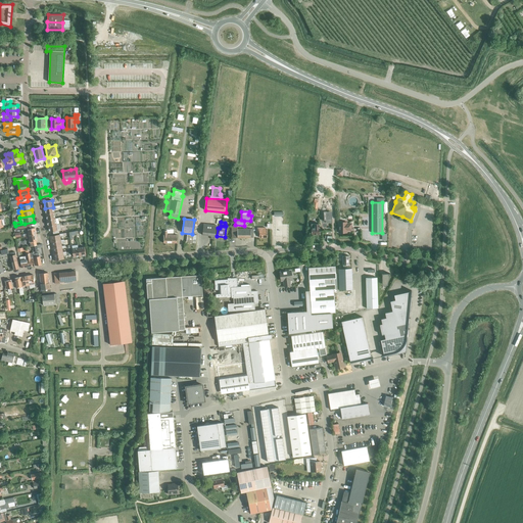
[(351,224),(346,224),(346,222),(338,222),(339,233),(346,233),(346,230),(351,230),(351,224)]
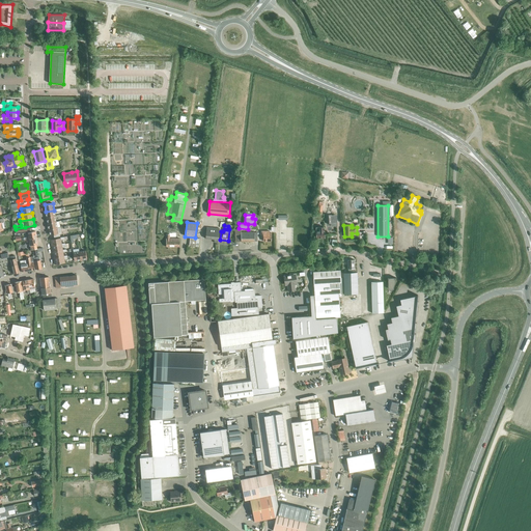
[(214,243),(218,243),(219,228),(206,227),(205,239),(214,240),(214,243)]
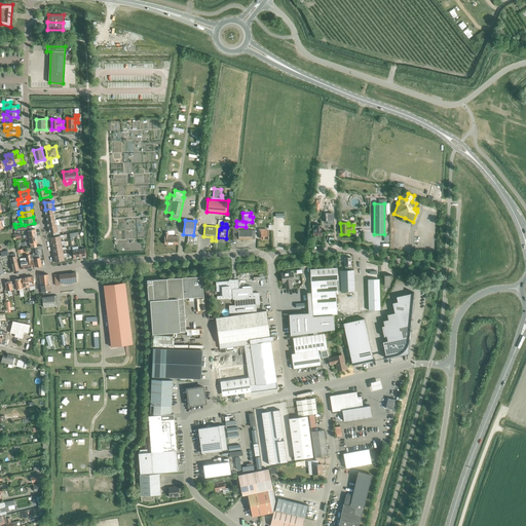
[(322,229),(321,229),(321,225),(312,225),(313,232),(311,232),(311,236),(322,235),(322,229)]
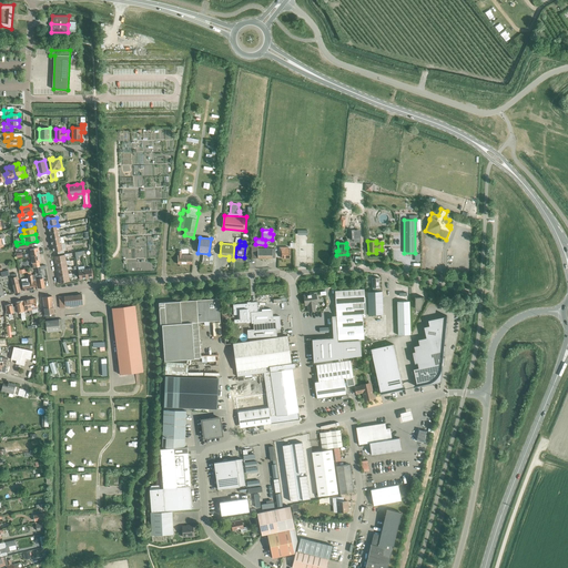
[(272,249),(257,249),(257,245),(252,245),(252,259),(272,257),(272,249)]
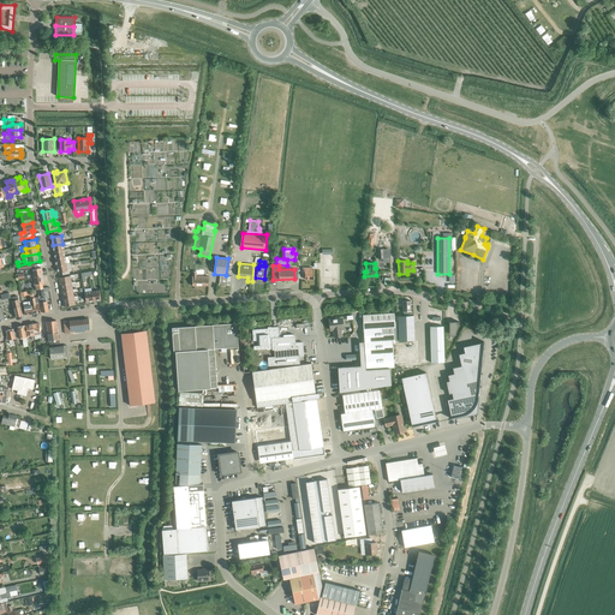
[(27,279),(31,278),(42,276),(41,268),(33,269),(34,275),(31,275),(30,274),(27,275),(27,279)]
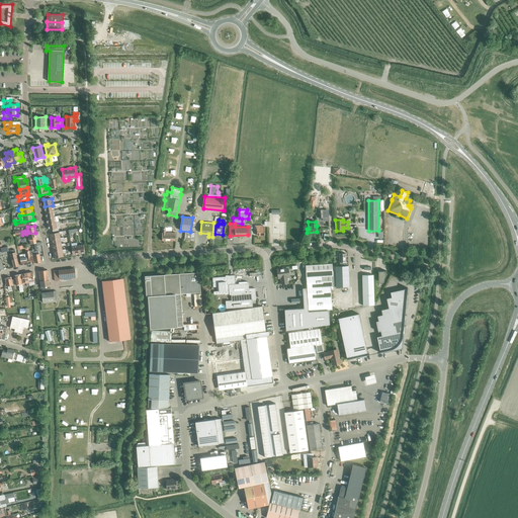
[(265,227),(263,228),(263,226),(254,226),(255,230),(257,230),(257,235),(265,235),(265,227)]
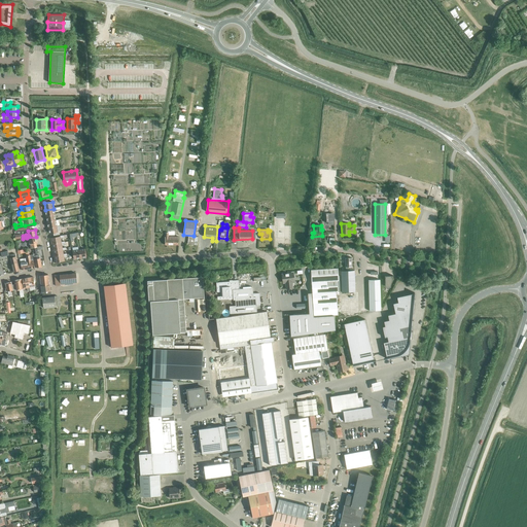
[(61,242),(61,238),(64,238),(64,235),(60,236),(60,237),(50,238),(51,244),(61,242)]
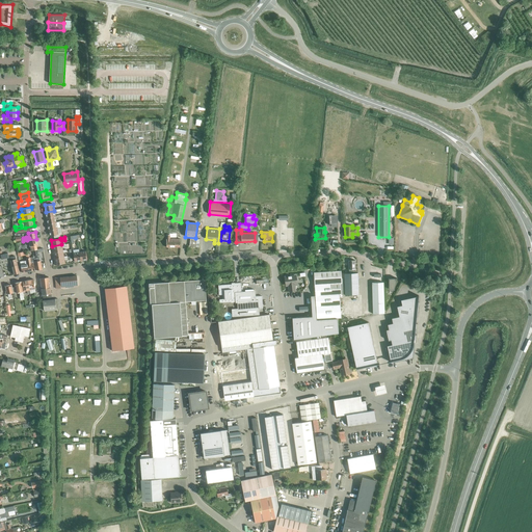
[(195,247),(198,247),(200,239),(190,238),(189,246),(195,247)]
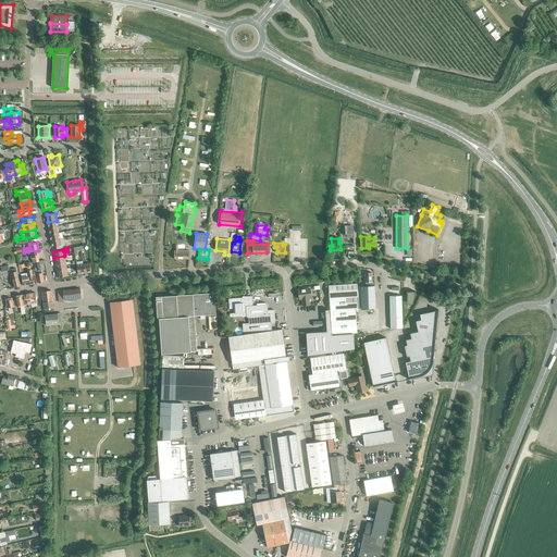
[(35,262),(39,261),(38,257),(39,257),(38,250),(28,251),(28,254),(32,254),(33,262),(35,262)]
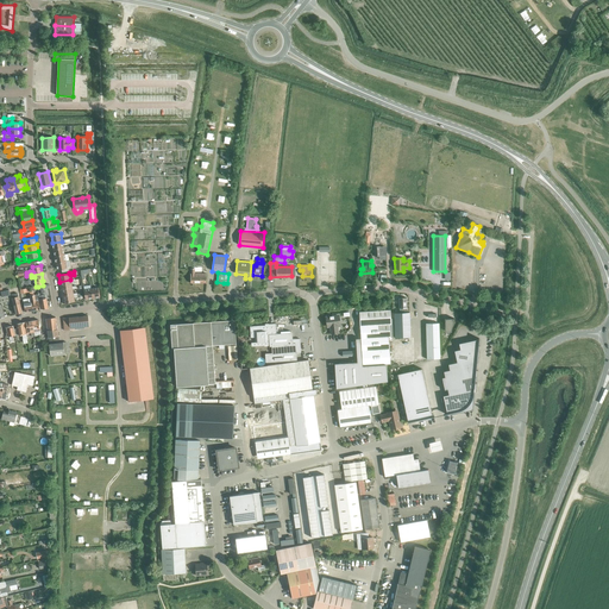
[(71,287),(71,282),(75,282),(75,278),(70,280),(60,282),(61,289),(71,287)]
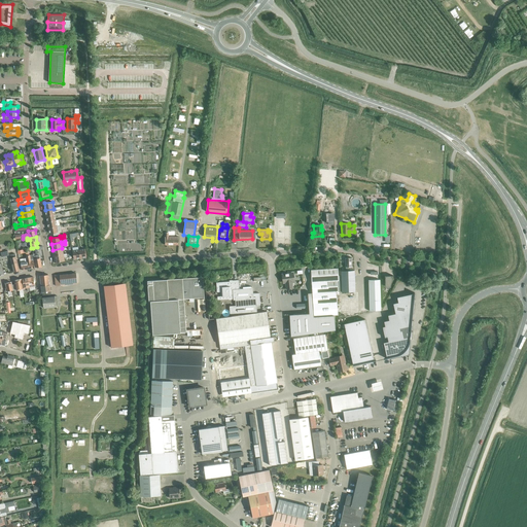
[(63,254),(63,250),(66,249),(66,247),(62,248),(53,250),(54,256),(63,254)]
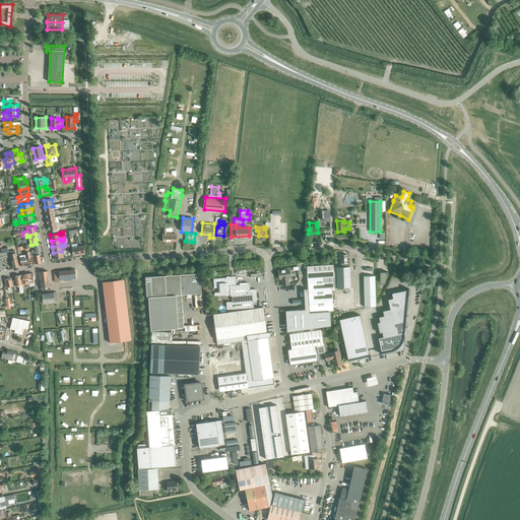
[(9,252),(13,268),(19,267),(15,250),(9,252)]
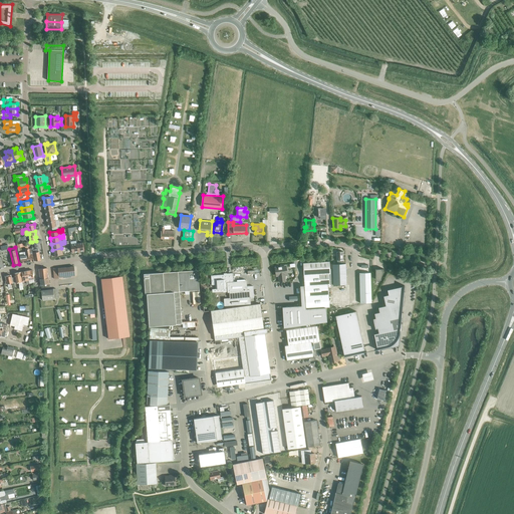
[(61,248),(52,250),(53,256),(63,255),(62,250),(65,249),(65,247),(61,248)]
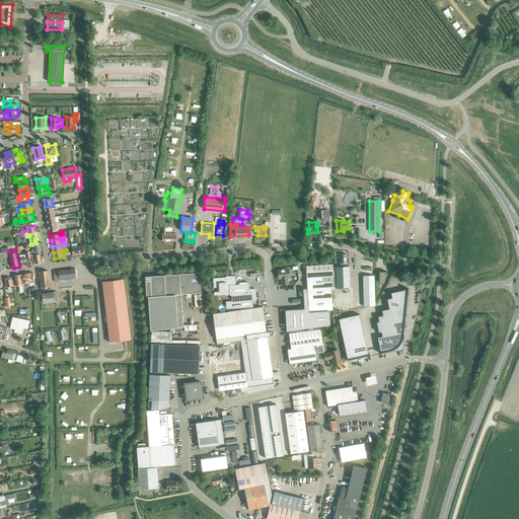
[(25,252),(27,265),(34,264),(33,256),(30,256),(29,251),(25,252)]
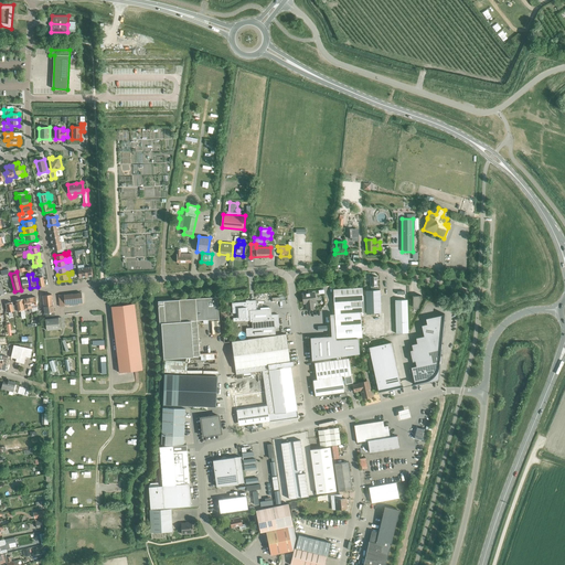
[(334,315),(337,339),(359,337),(362,337),(361,312),(362,312),(362,300),(363,300),(362,287),(333,289),(334,315)]
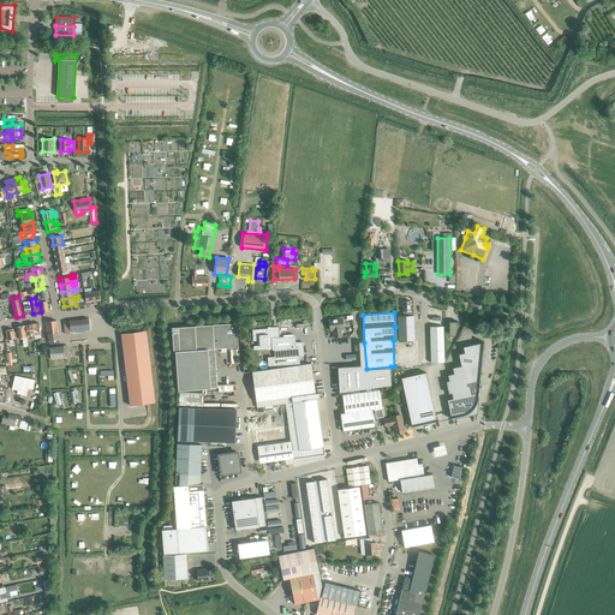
[(458,315),(452,314),(447,328),(457,328),(458,315)]
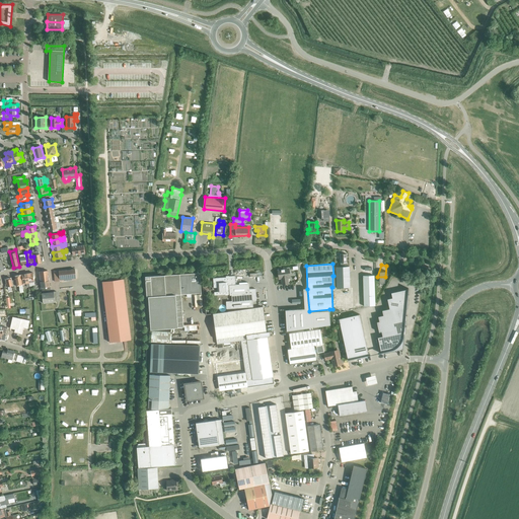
[(336,267),(337,287),(350,287),(349,267),(336,267)]
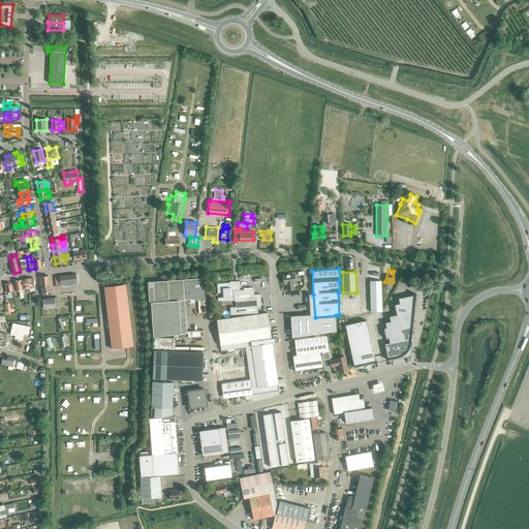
[(292,284),(294,283),(293,274),(283,276),(284,284),(287,283),(287,285),(288,290),(293,289),(292,284)]
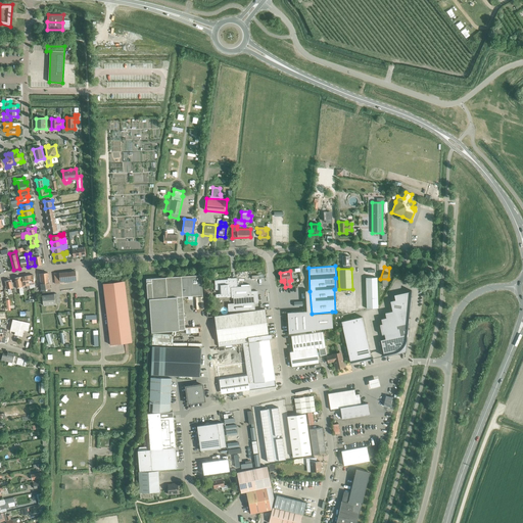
[(76,272),(54,274),(55,284),(77,282),(76,272)]
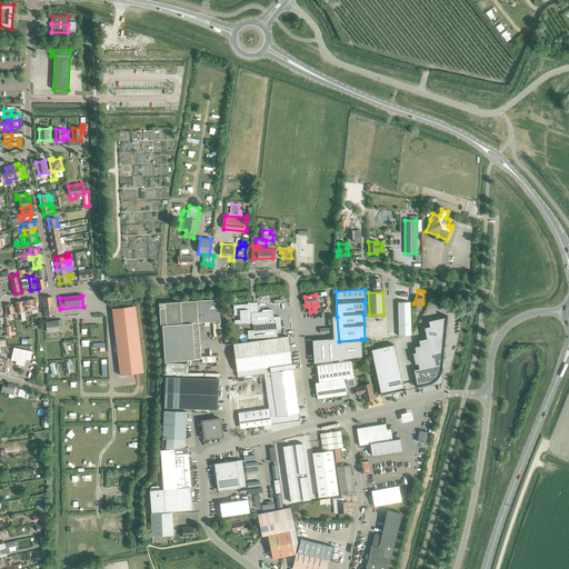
[(43,298),(46,319),(50,319),(50,315),(55,313),(52,297),(43,298)]
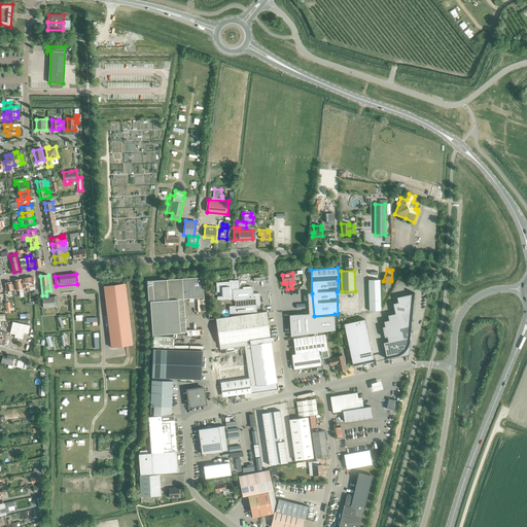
[(152,335),(180,332),(178,300),(204,297),(203,277),(147,281),(148,302),(150,302),(152,335)]
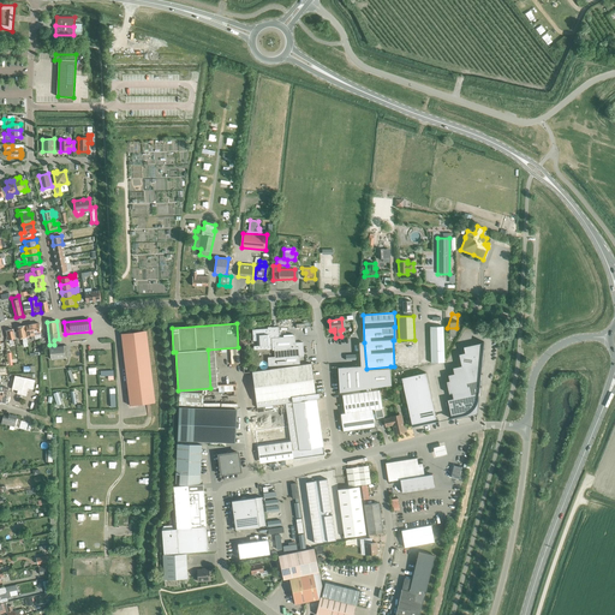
[(419,357),(419,360),(433,359),(433,323),(419,323),(419,357)]
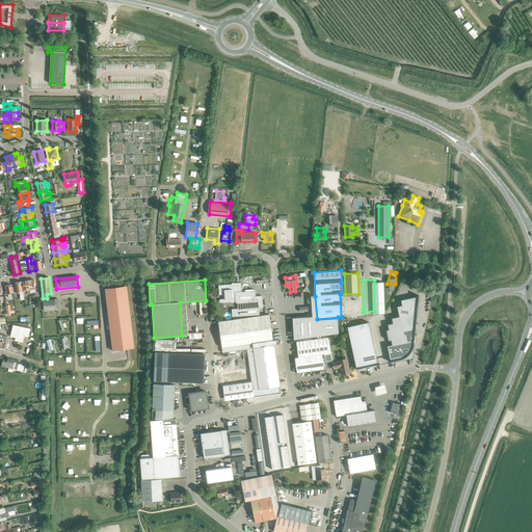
[(12,287),(14,292),(17,292),(17,293),(20,292),(21,297),(21,300),(25,299),(24,298),(21,282),(15,283),(16,287),(12,287)]
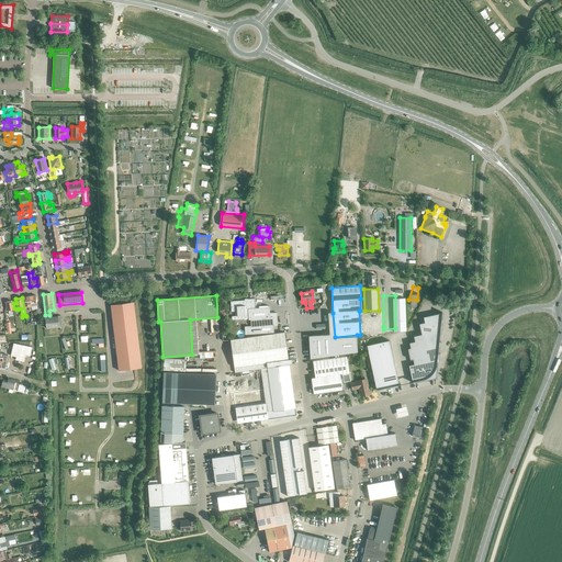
[(270,307),(255,308),(255,299),(247,299),(247,300),(231,301),(232,312),(235,311),(236,316),(248,315),(249,319),(250,319),(251,326),(245,326),(245,335),(274,333),(273,326),(278,326),(277,313),(270,313),(270,307)]
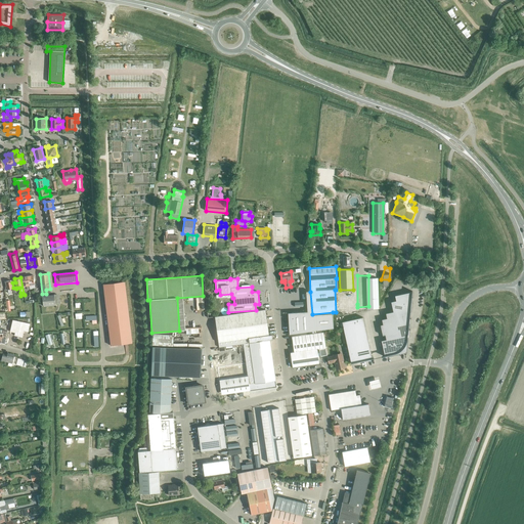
[(126,280),(103,284),(111,344),(132,341),(126,280)]
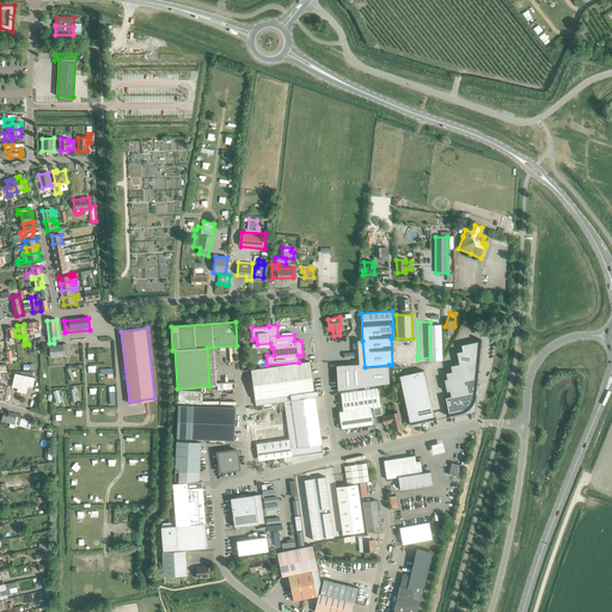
[(469,343),(470,338),(450,342),(452,348),(446,349),(448,360),(440,362),(441,368),(435,369),(436,375),(433,375),(435,389),(439,389),(440,393),(434,395),(438,412),(442,412),(442,414),(463,409),(465,387),(466,387),(467,381),(466,380),(466,375),(467,375),(467,369),(466,368),(467,362),(469,356),(470,350),(470,343),(469,343)]
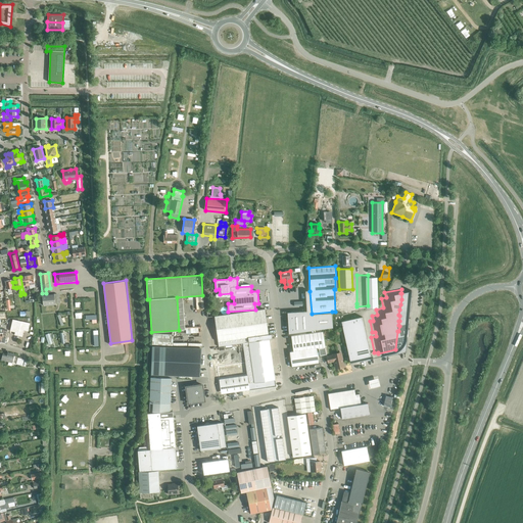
[(333,327),(332,312),(312,314),(310,291),(305,291),(306,312),(287,313),(289,333),(333,327)]
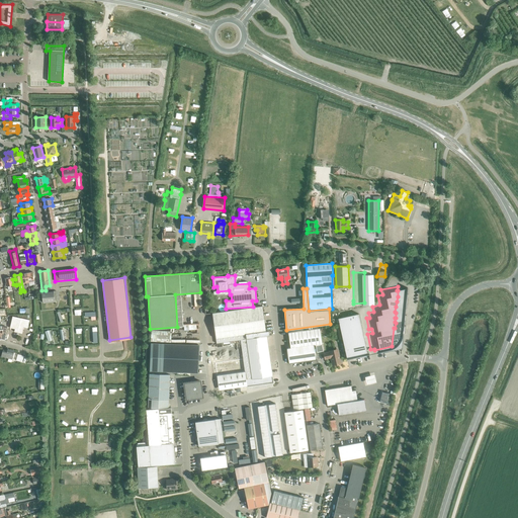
[(57,291),(41,293),(42,305),(55,303),(55,301),(58,301),(57,291)]
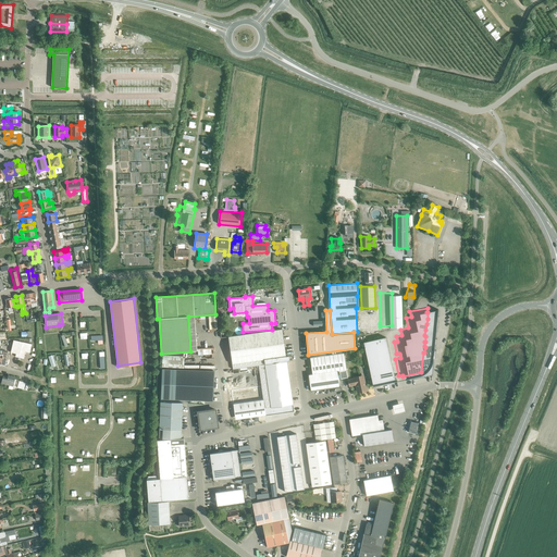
[(282,330),(229,337),(233,369),(258,366),(265,416),(294,411),(286,361),(289,361),(289,356),(286,356),(282,330)]
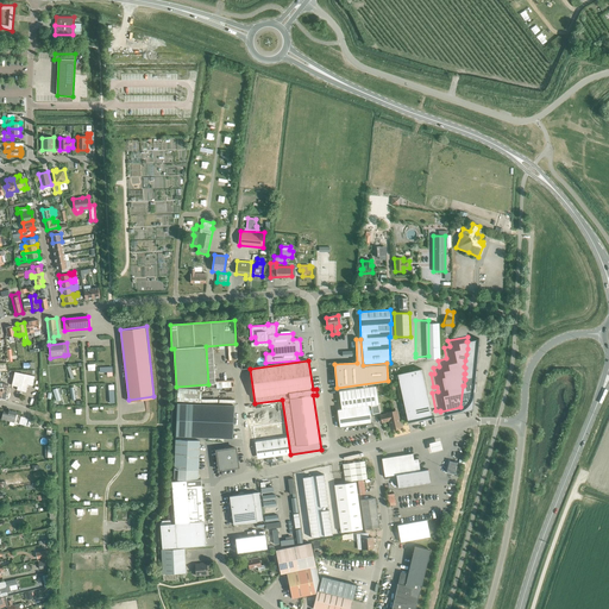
[(422,369),(397,375),(408,422),(415,421),(424,420),(431,419),(431,418),(434,416),(432,416),(422,369)]
